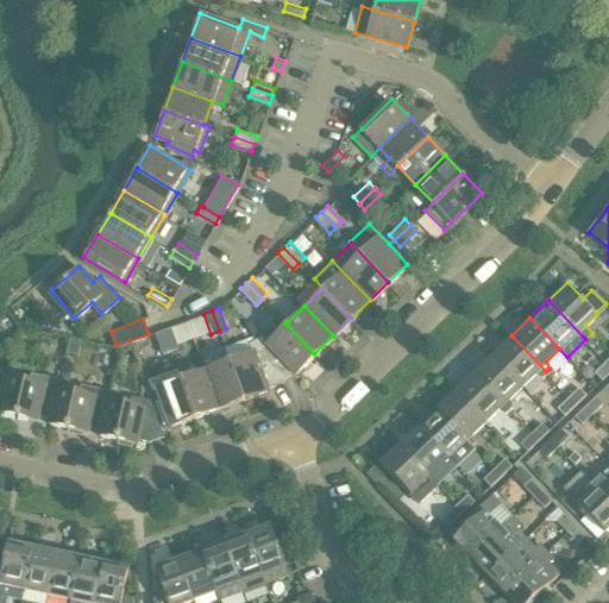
[(295,372),(314,353),(286,324),(268,341),(261,333),(255,338),(280,379),(292,368),(295,372)]
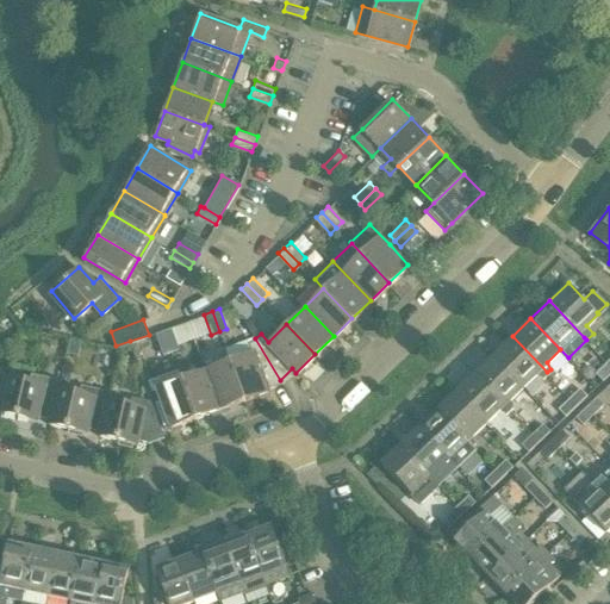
[(170,349),(179,347),(170,327),(163,329),(170,349)]
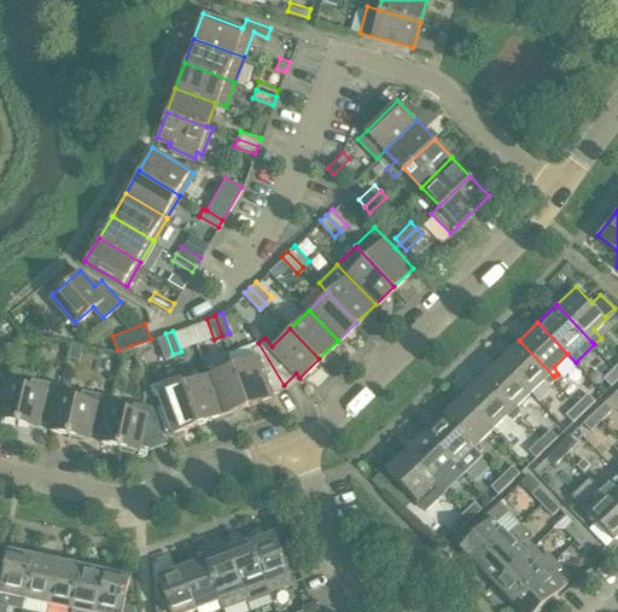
[(165,357),(173,354),(165,333),(157,336),(165,357)]
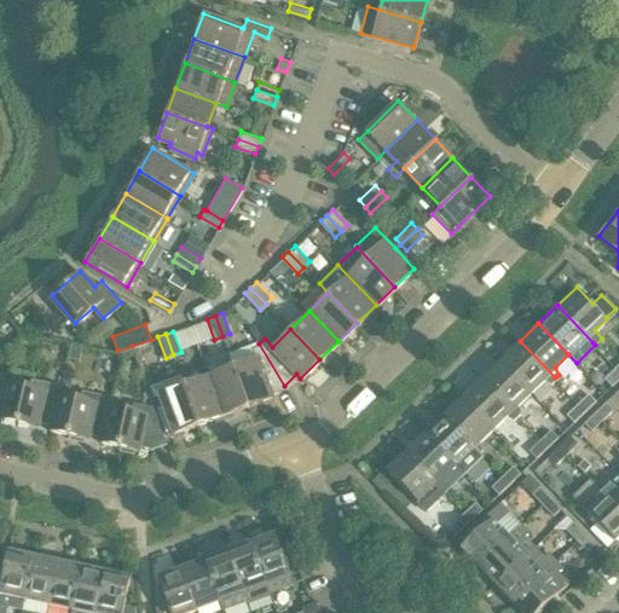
[(520,341),(501,359),(531,391),(544,377),(551,381),(555,377),(520,341)]
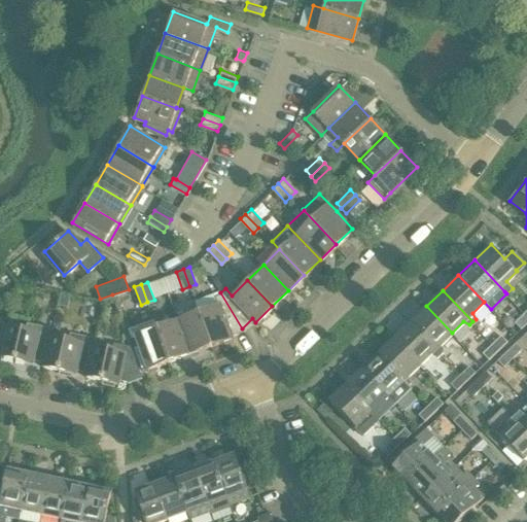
[(218,303),(198,310),(210,344),(232,336),(231,333),(242,328),(220,292),(215,296),(218,303)]
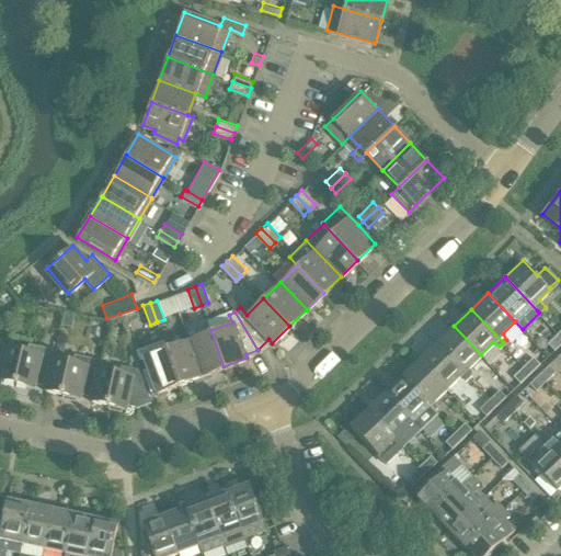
[(454,326),(437,342),(468,375),(471,373),(469,366),(481,354),(454,326)]
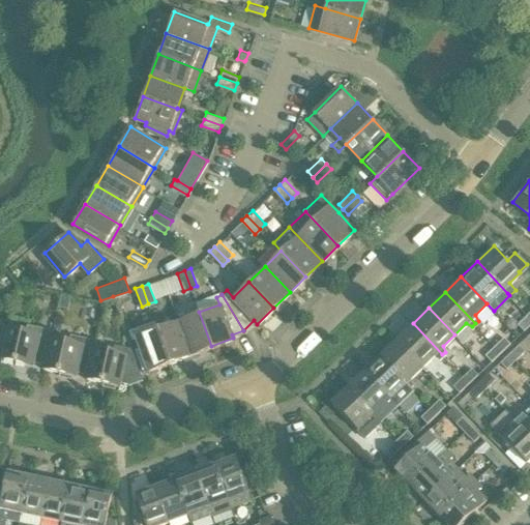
[(190,354),(211,346),(199,312),(178,320),(190,354)]
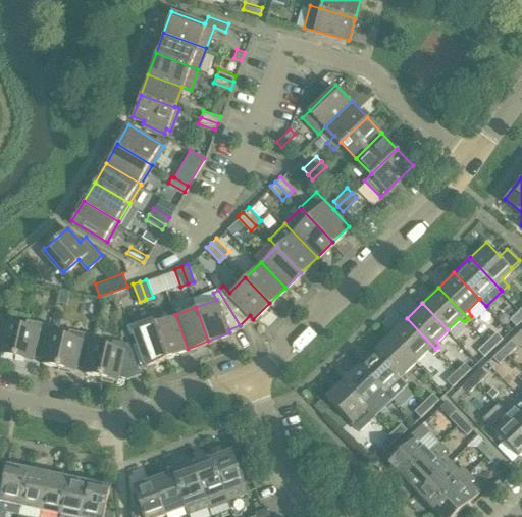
[(516,323),(521,317),(521,311),(519,308),(510,317),(516,323)]
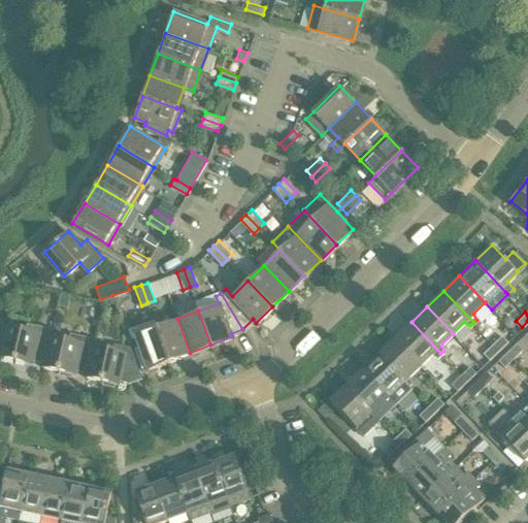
[(147,368),(169,360),(157,326),(154,318),(128,327),(131,337),(135,335),(138,345),(134,347),(141,366),(145,364),(147,368)]
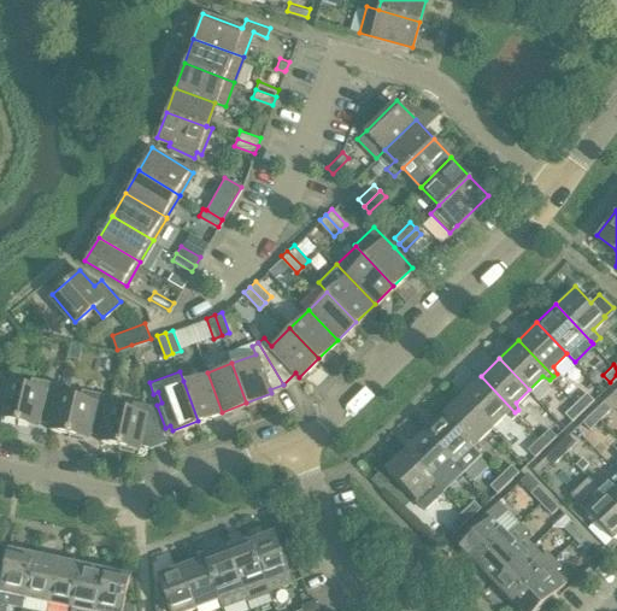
[(198,421),(222,412),(207,372),(183,381),(198,421)]
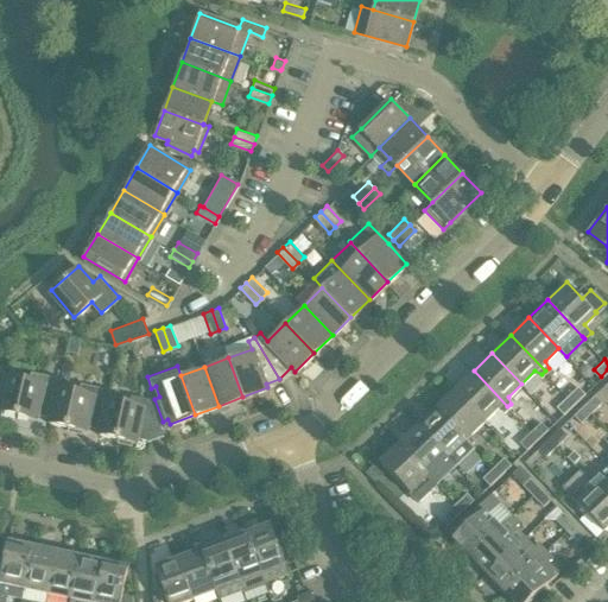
[(58,386),(59,376),(31,371),(29,379),(8,374),(7,374),(0,404),(0,409),(35,417),(36,412),(50,416),(57,386),(58,386)]
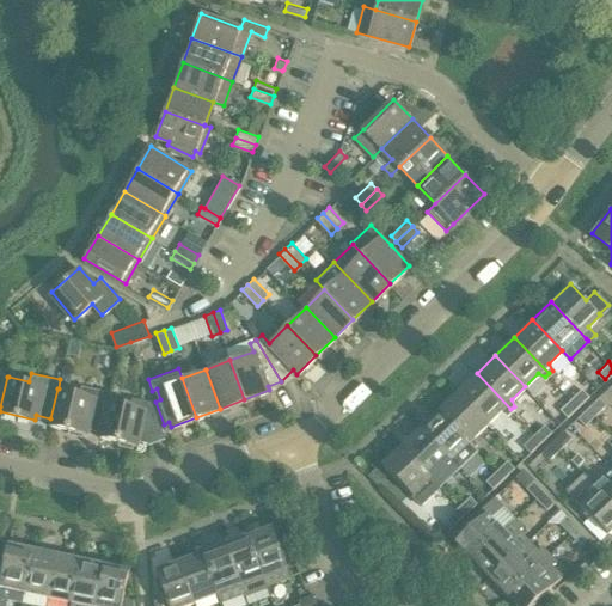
[(477,373),(458,391),(488,422),(501,409),(508,412),(510,409),(477,373)]
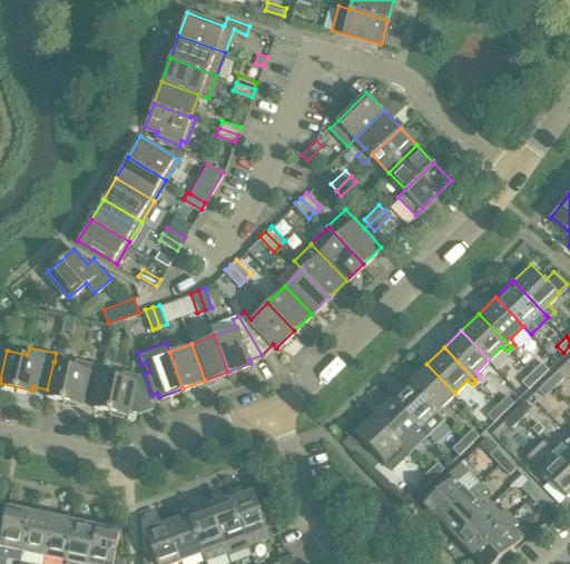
[(101,373),(102,364),(76,357),(74,366),(55,362),(53,362),(47,389),(46,394),(79,402),(80,397),(94,401),(100,373),(101,373)]
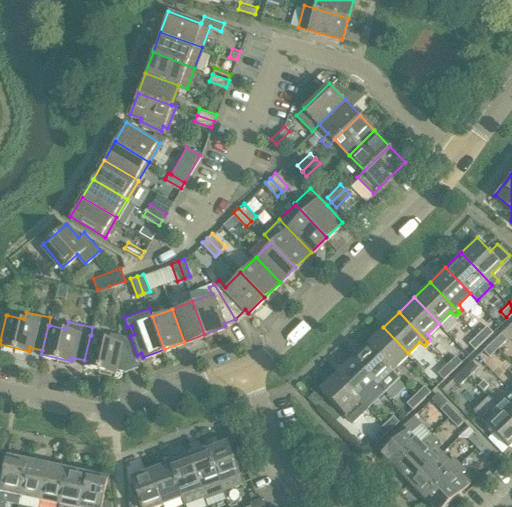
[(484,338),(493,330),(487,323),(478,332),(484,338)]
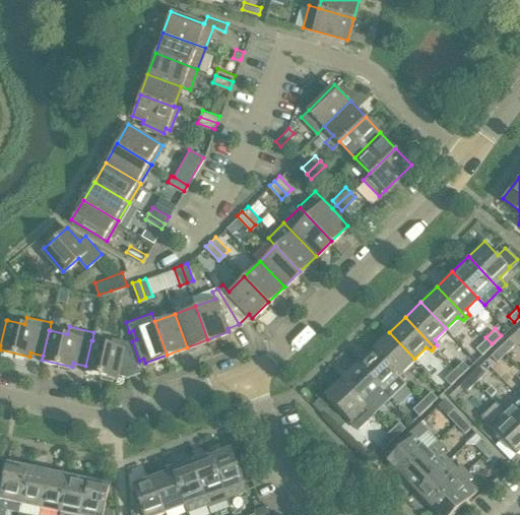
[(509,335),(500,344),(506,350),(515,341),(519,340),(519,335),(515,330),(509,335)]
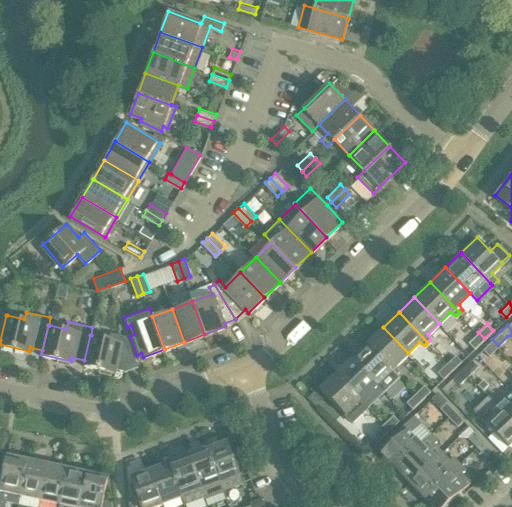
[(383,327),(367,342),(392,368),(391,369),(395,373),(399,370),(396,364),(408,353),(383,327)]
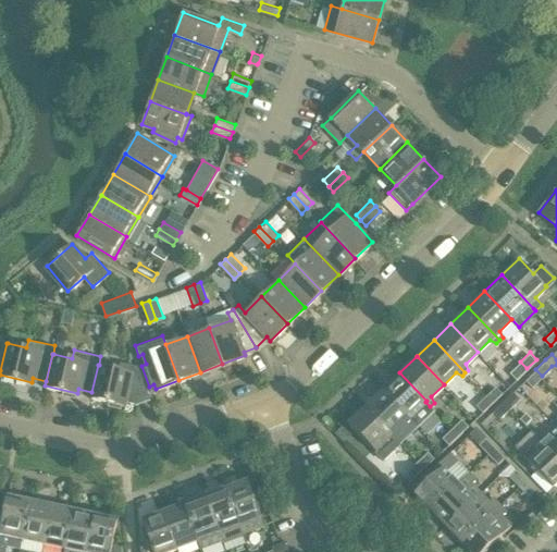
[(149,397),(137,365),(120,360),(118,369),(99,365),(98,365),(91,392),(90,396),(123,404),(124,400),(137,402),(149,397)]
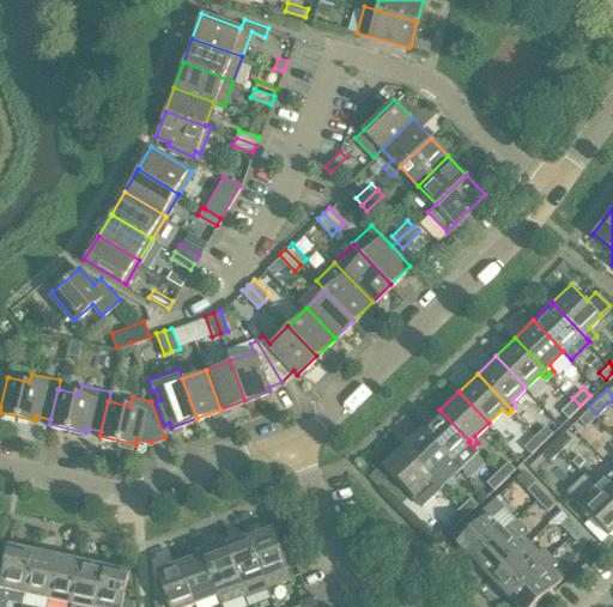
[(569,416),(580,405),(572,398),(560,408),(569,416)]
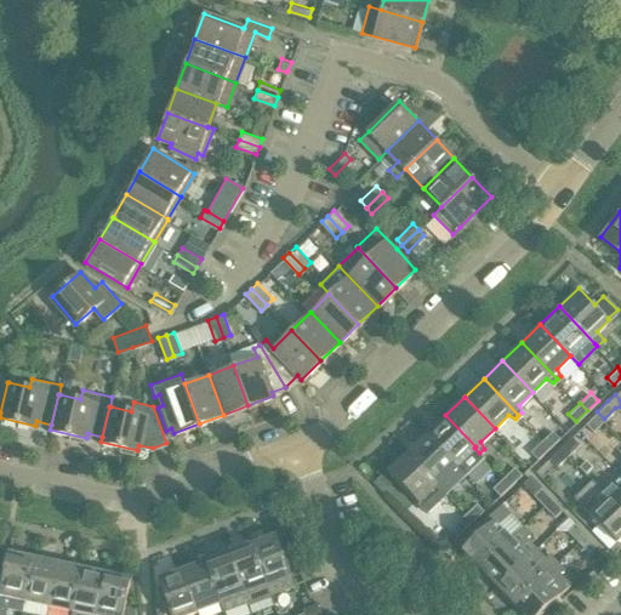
[(597,411),(586,422),(593,430),(604,419),(597,411)]
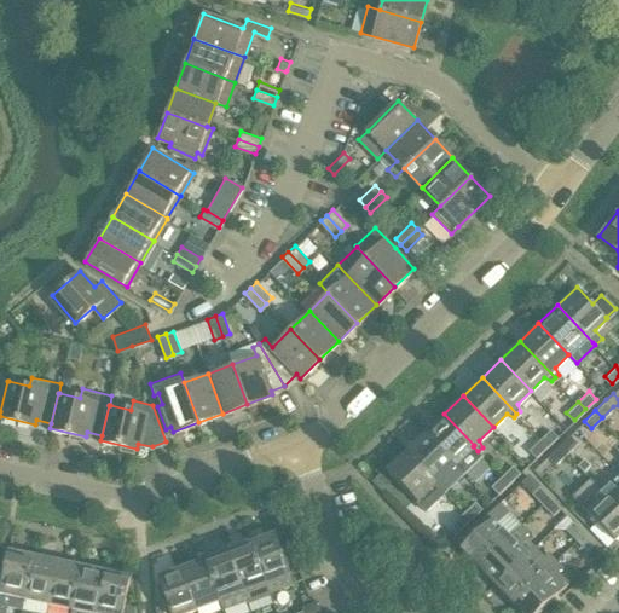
[(444,414),(426,432),(455,463),(464,472),(481,455),(478,451),(473,446),(474,445),(444,414)]
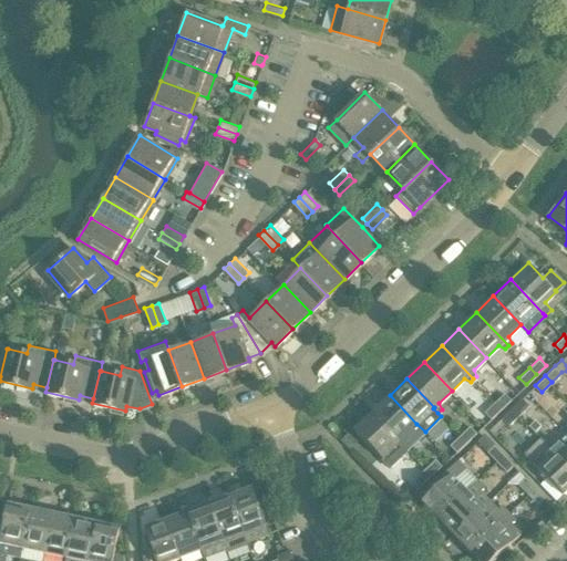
[(501,407),(511,397),(504,391),(494,401),(501,407)]
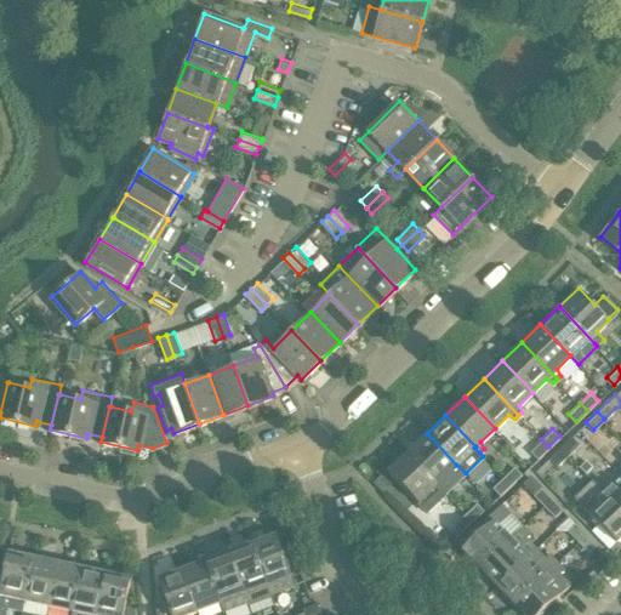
[(427,433),(408,451),(443,488),(449,491),(466,473),(456,465),(427,433)]
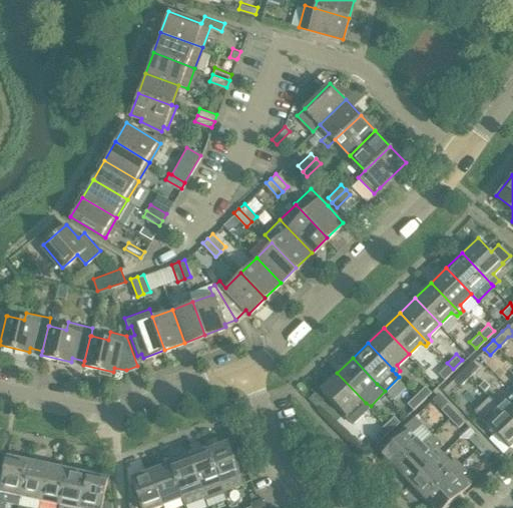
[(469,374),(479,366),(472,359),(463,368),(469,374)]
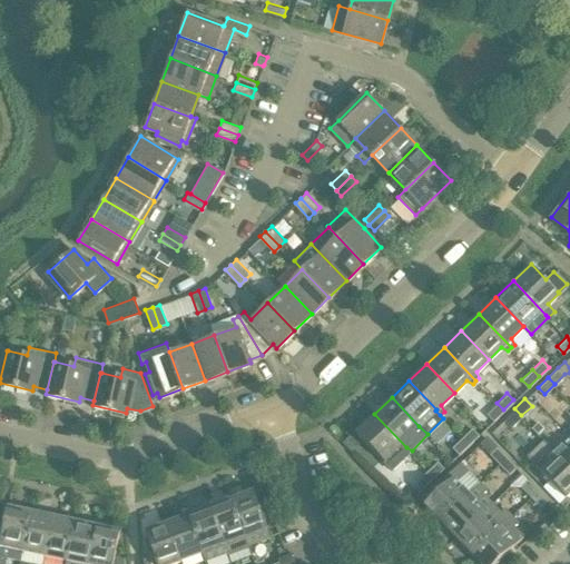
[(493,419),(503,409),(497,403),(487,412),(493,419)]
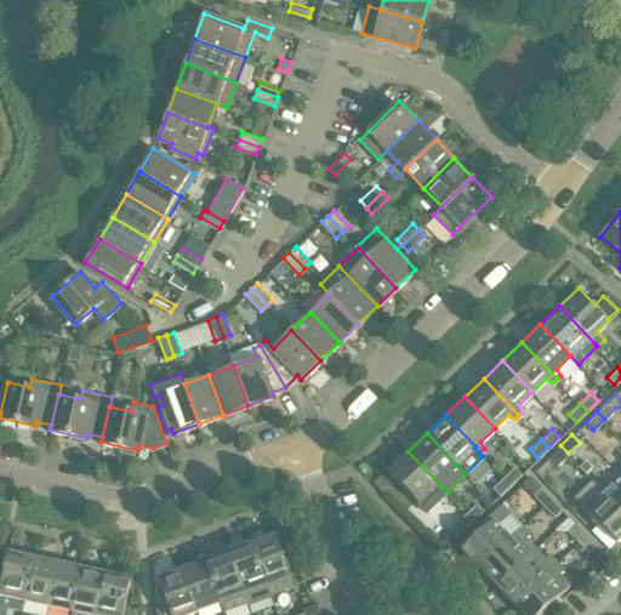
[(557,463),(568,453),(560,445),(550,456),(557,463)]
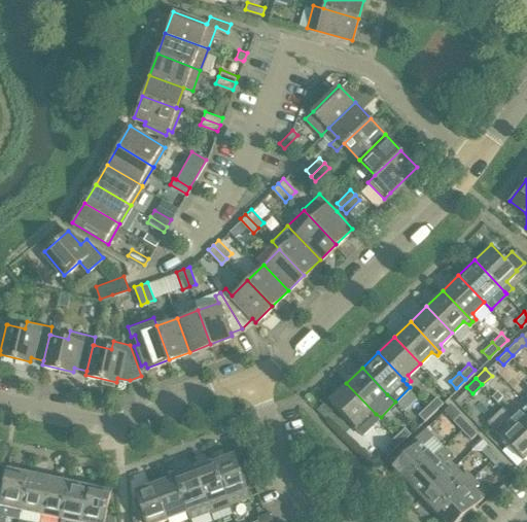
[(346,383),(329,398),(362,432),(377,418),(375,415),(376,414),(346,383)]
